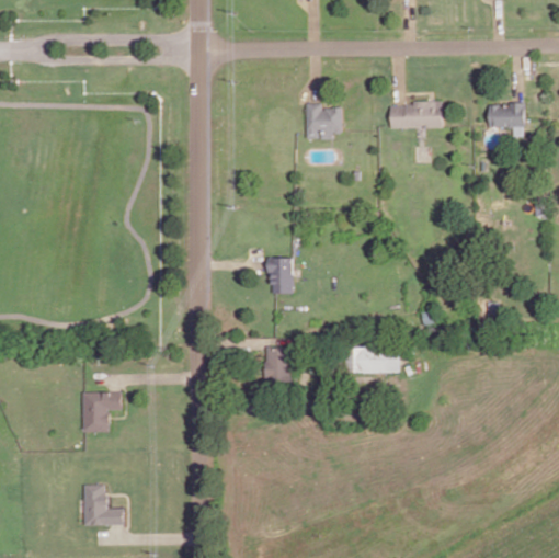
[(390,107),(390,127),(443,127),(442,101),(430,101),(413,101),(413,105),(406,105),(406,107),(390,107)]
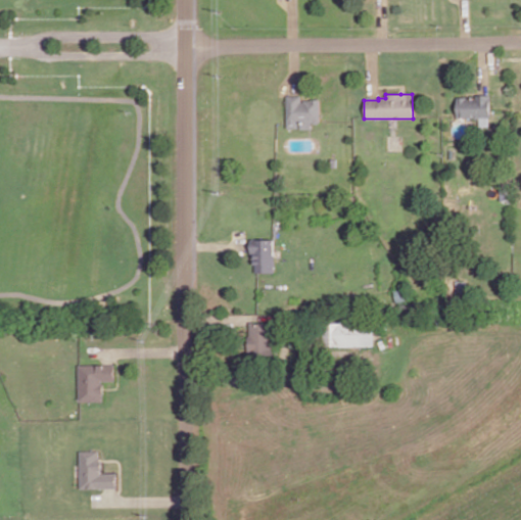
[(456,98),(456,119),(489,117),(488,96),(475,96),(475,99),(465,99),(465,98),(456,98)]
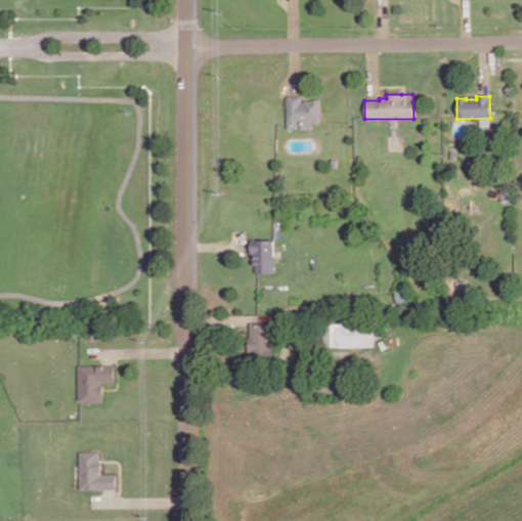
[(285,97),(285,124),(285,130),(298,130),(297,125),(299,125),(299,131),(310,131),(310,123),(311,123),(313,125),(316,125),(317,123),(318,123),(318,122),(318,100),(310,100),(310,101),(303,101),(303,103),(300,103),(299,97),(285,97)]
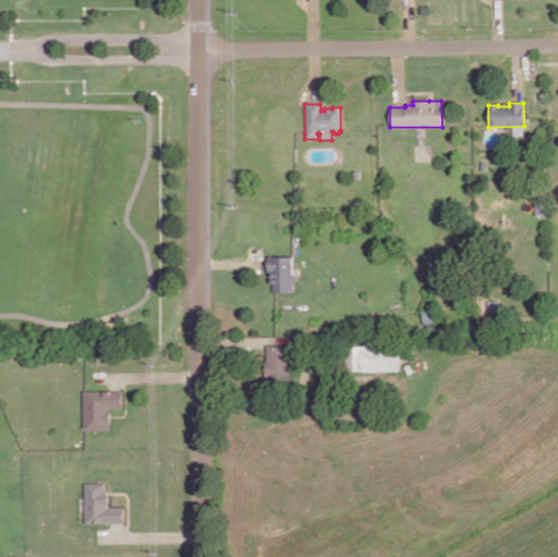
[(267,257),(267,273),(269,273),(268,283),(272,283),(272,293),(276,293),(292,293),(292,257),(267,257)]
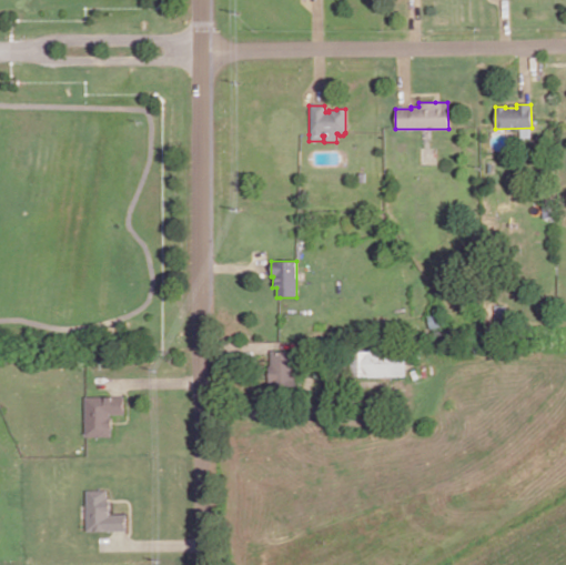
[(270,352),(270,366),(269,366),(269,393),(295,393),(295,352),(270,352)]
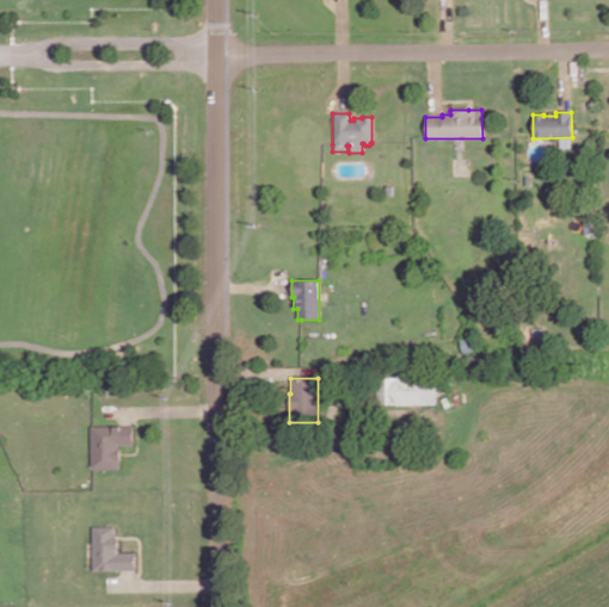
[(376,378),(376,406),(436,406),(436,378),(376,378)]
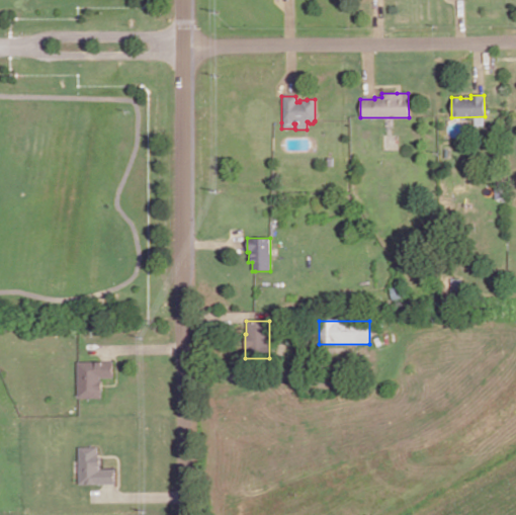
[(77,362),(112,362),(112,378),(100,378),(100,381),(101,381),(101,387),(101,399),(77,399),(77,362)]
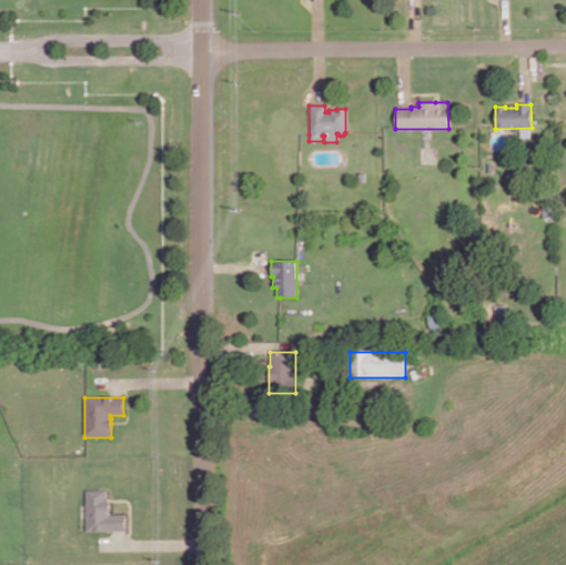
[(86,492),(87,532),(124,532),(124,516),(108,516),(108,512),(110,512),(110,503),(108,503),(108,500),(104,500),(104,492),(86,492)]
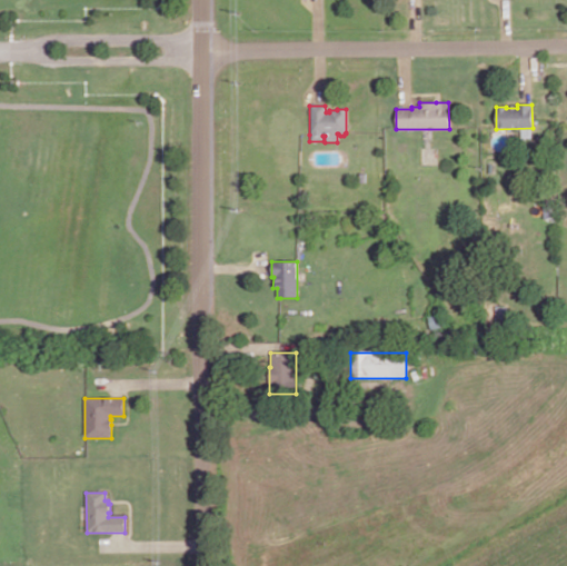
All buildings are outlined.
